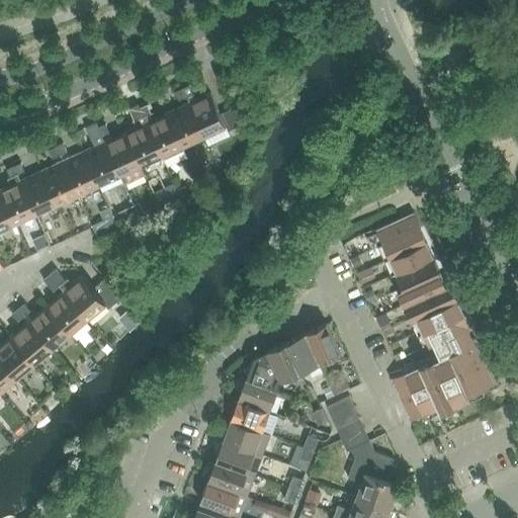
[(189,85),(182,88),(186,97),(193,94),(189,85)]
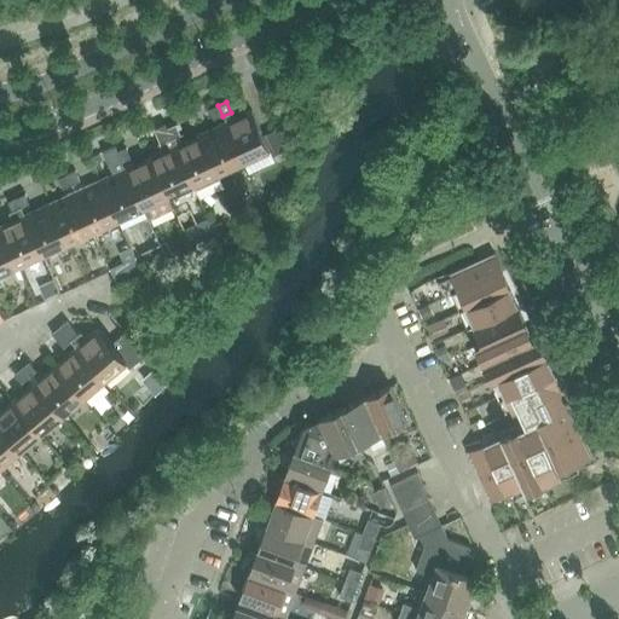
[(223,116),(218,105),(208,110),(213,120),(223,116)]
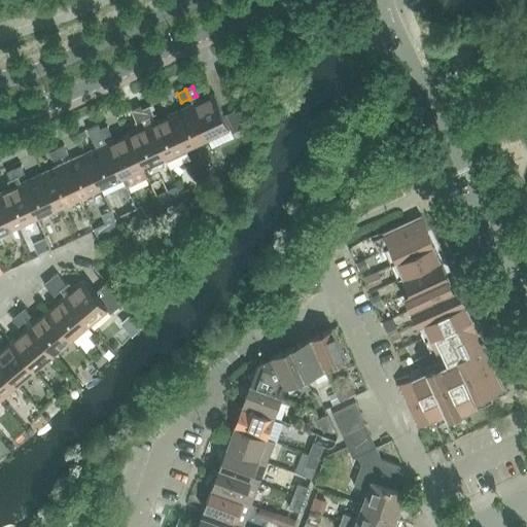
[(214,95),(191,105),(208,139),(230,129),(214,95)]
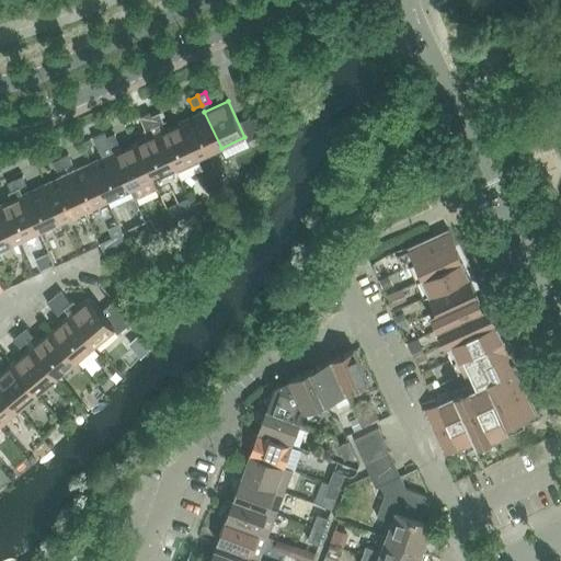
[(204,112),(181,122),(198,158),(221,148),(204,112)]
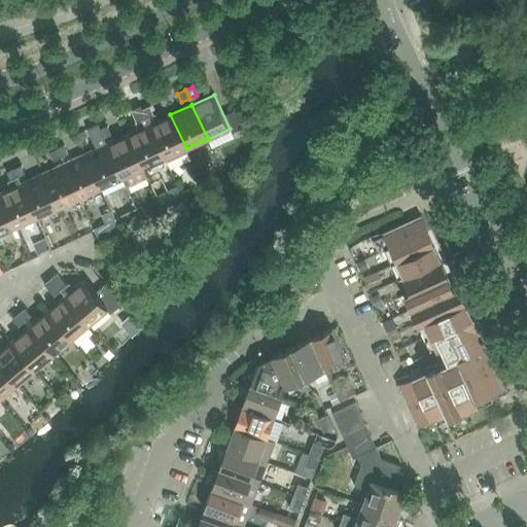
[(150,106),(142,109),(146,118),(154,115),(150,106)]
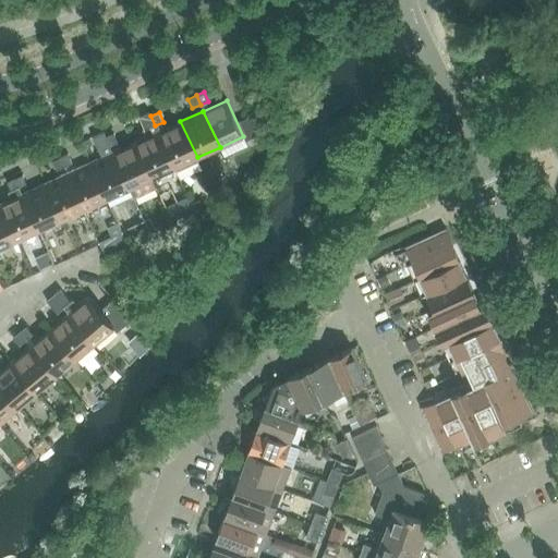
[(155,125),(150,116),(143,120),(147,129),(155,125)]
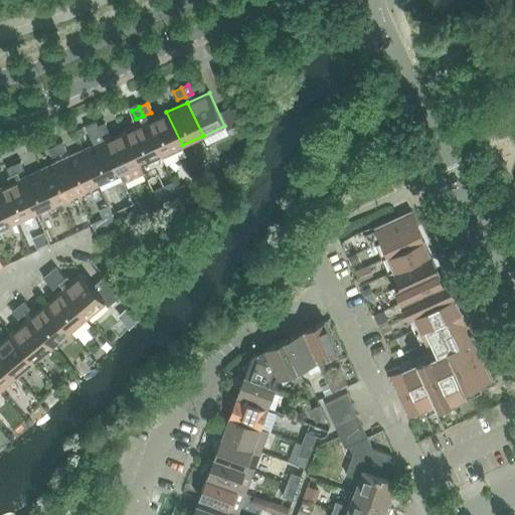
[(166,112),(146,122),(161,155),(182,145),(166,112)]
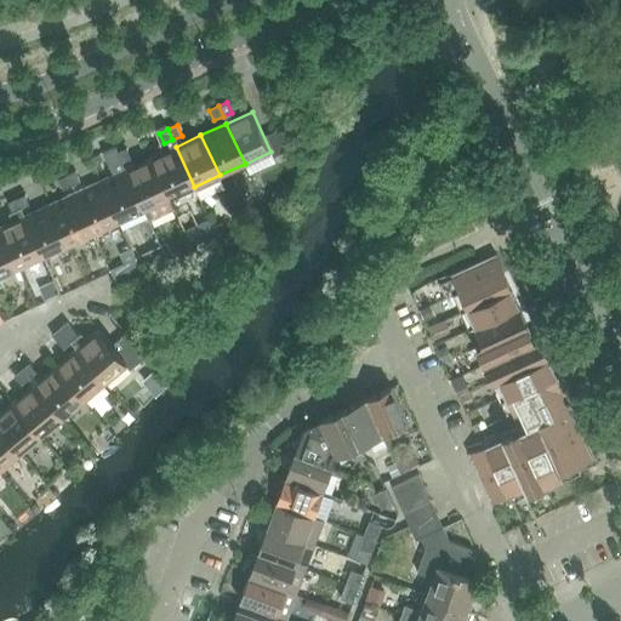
[(176,147),(151,158),(169,199),(194,187),(176,147)]
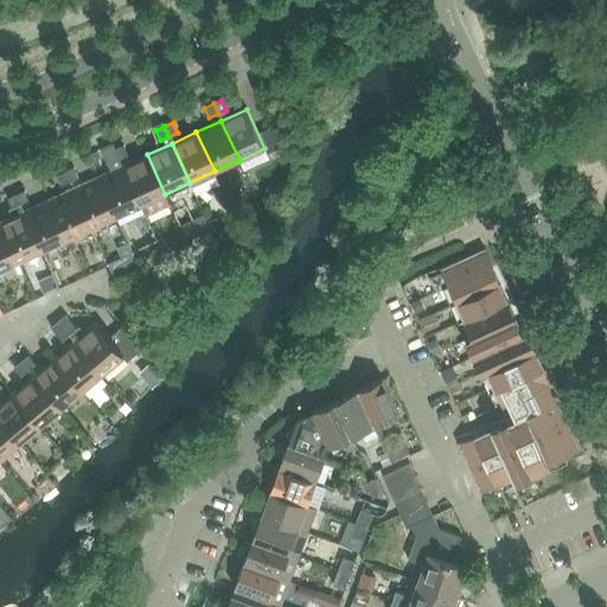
[(123,145),(115,148),(120,159),(128,155),(123,145)]
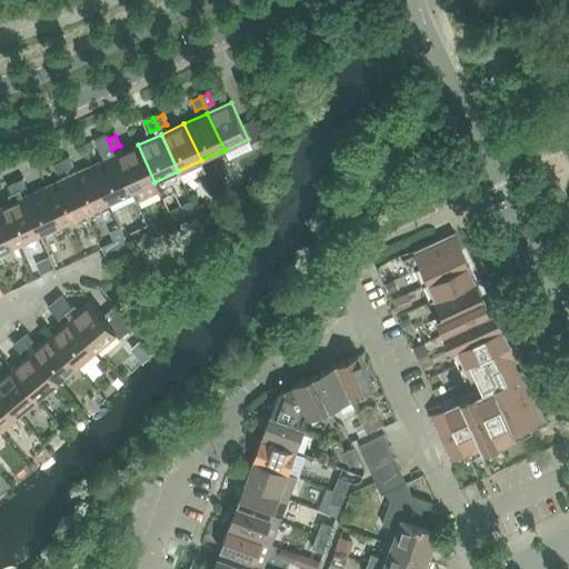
[(112,149),(108,139),(100,143),(105,152),(112,149)]
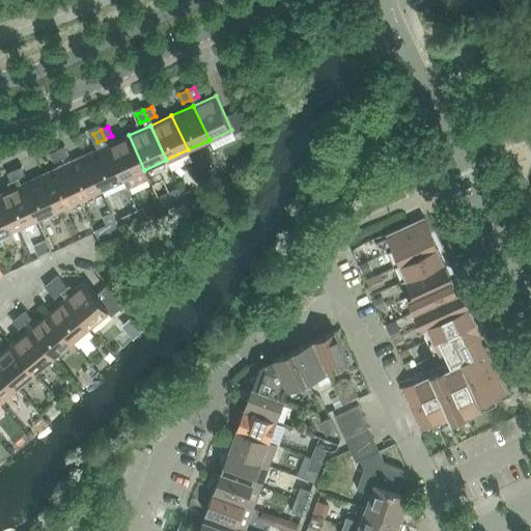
[(129,135),(107,145),(123,179),(128,189),(149,179),(144,170),(129,135)]
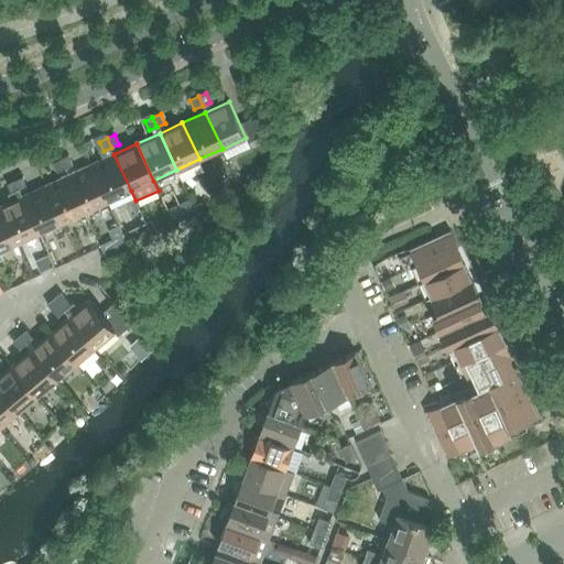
[(114,154),(90,164),(108,202),(131,191),(114,154)]
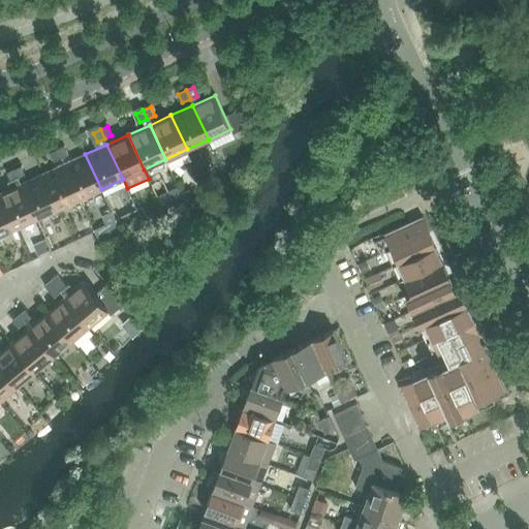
[(64,146),(57,150),(61,158),(68,155),(64,146)]
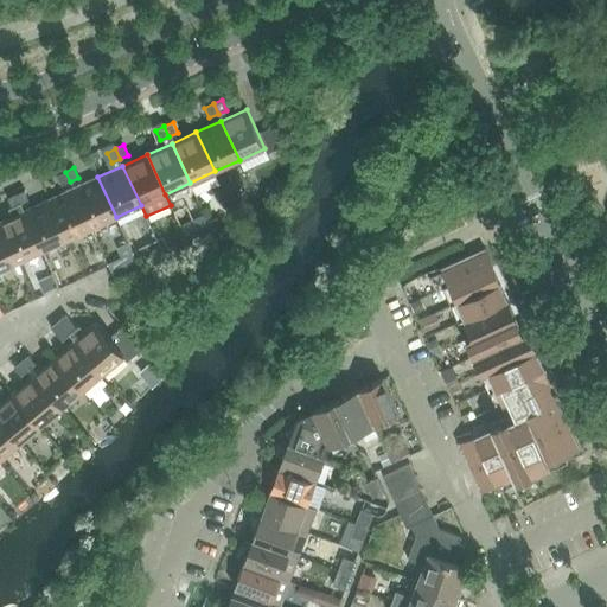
[(70,181),(65,172),(57,176),(62,186),(70,181)]
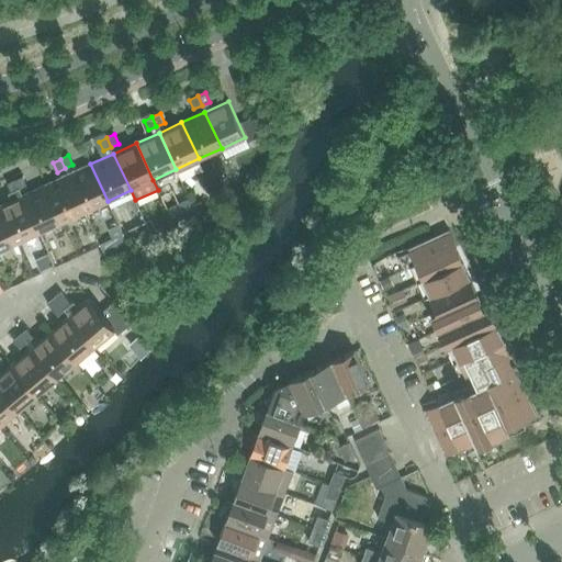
[(90,164),(67,175),(85,211),(108,201),(90,164)]
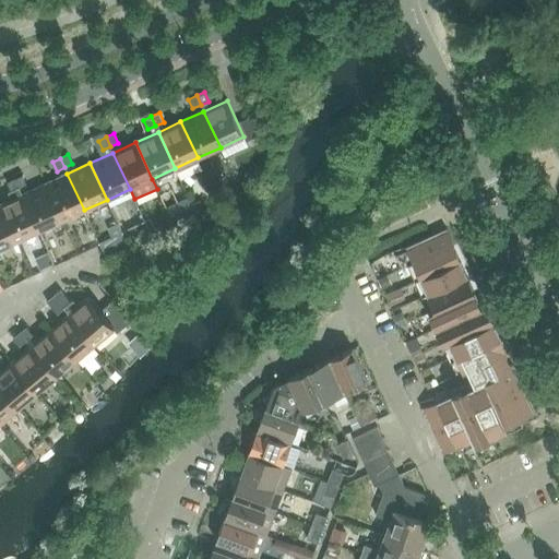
[(67,174),(45,183),(61,221),(84,210),(67,174)]
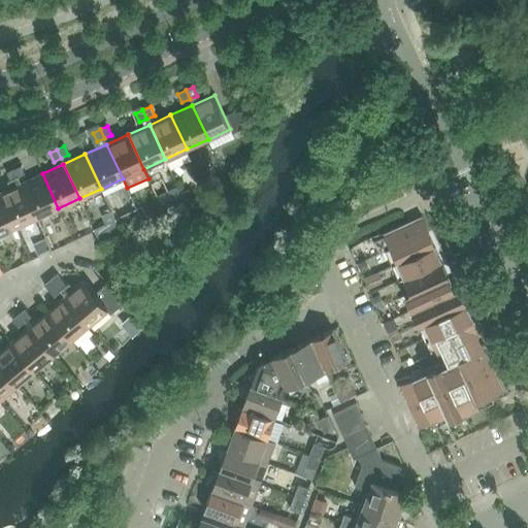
[(22,166),(13,169),(18,178),(26,174),(22,166)]
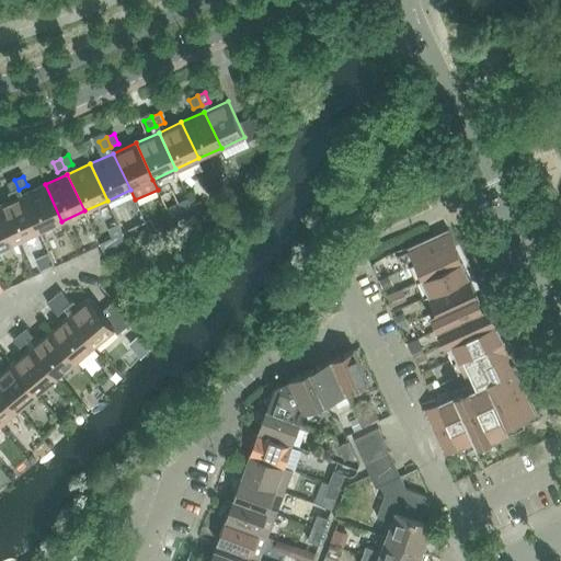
[(19,190),(14,180),(7,183),(11,193),(19,190)]
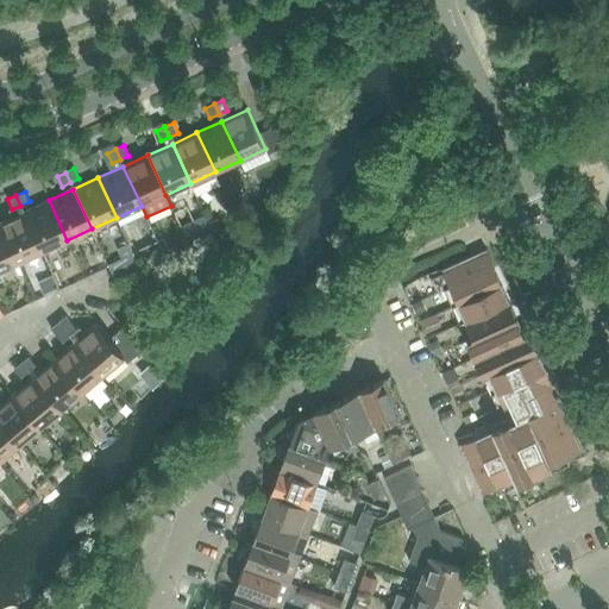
[(49,200),(24,212),(42,251),(67,240),(49,200)]
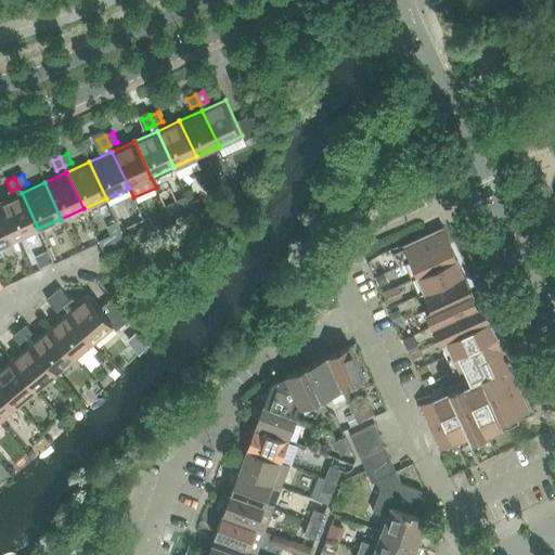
[(22,193),(0,203),(0,205),(16,240),(38,229),(22,193)]
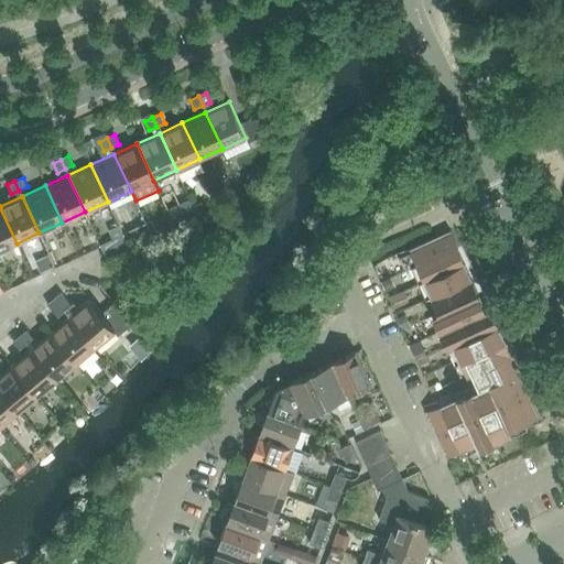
[(0,208),(0,250),(17,243),(0,208)]
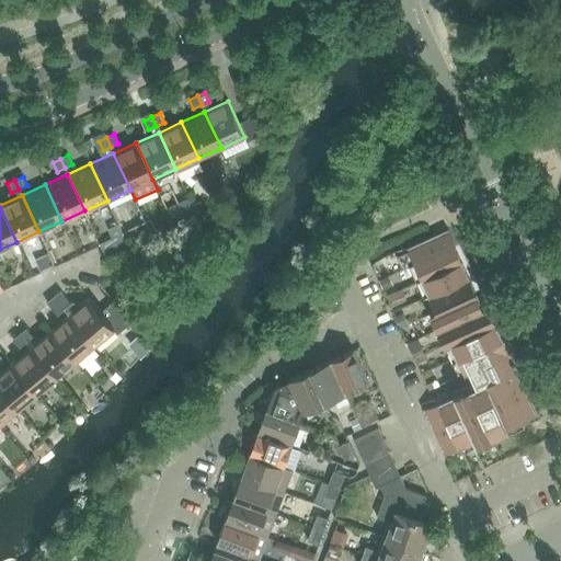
[(474,379),(421,404),(444,455),(459,448),(461,454),(540,418),(454,227),(408,249),(414,264),(409,266),(459,377),(470,371),(474,379)]
